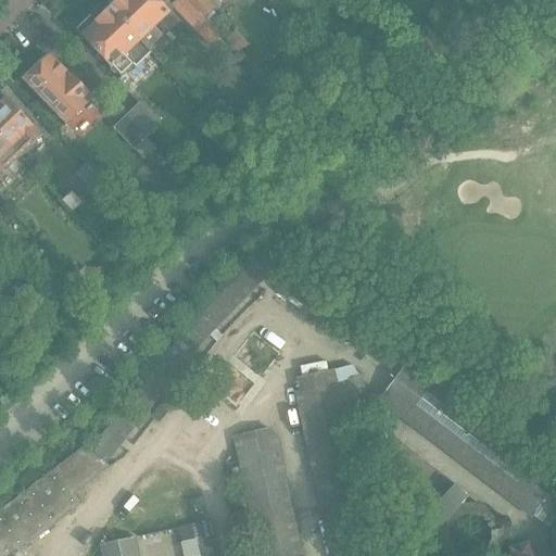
[(118,0),(110,9),(140,40),(150,51),(163,38),(154,27),(168,13),(162,7),(167,1),(165,0),(118,0)]
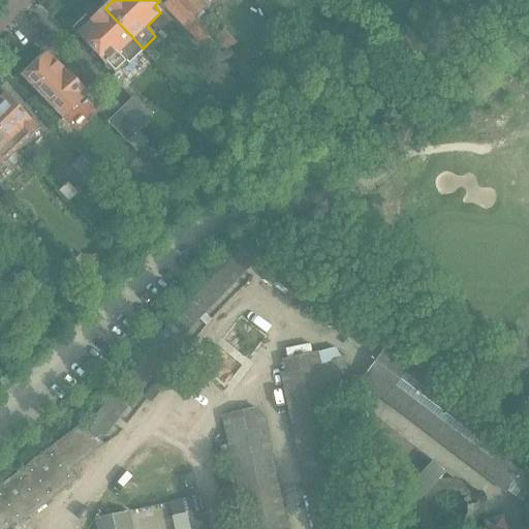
[(210,34),(195,19),(178,0),(168,0),(163,5),(199,43),(210,34)]
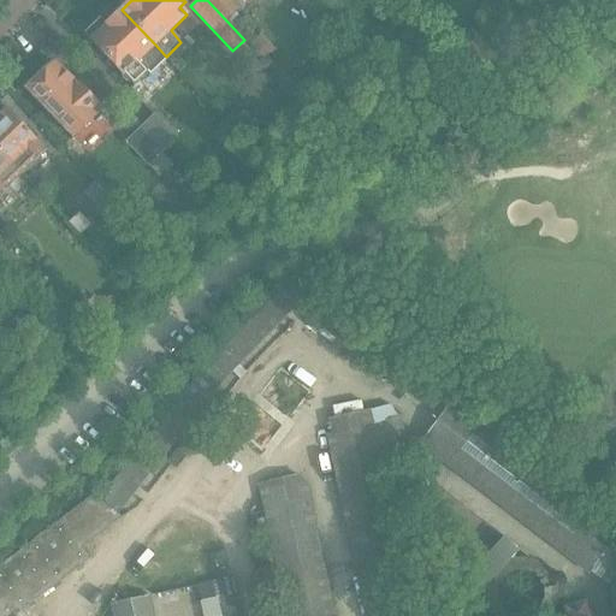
[(227,0),(207,0),(227,22),(238,12),(227,0)]
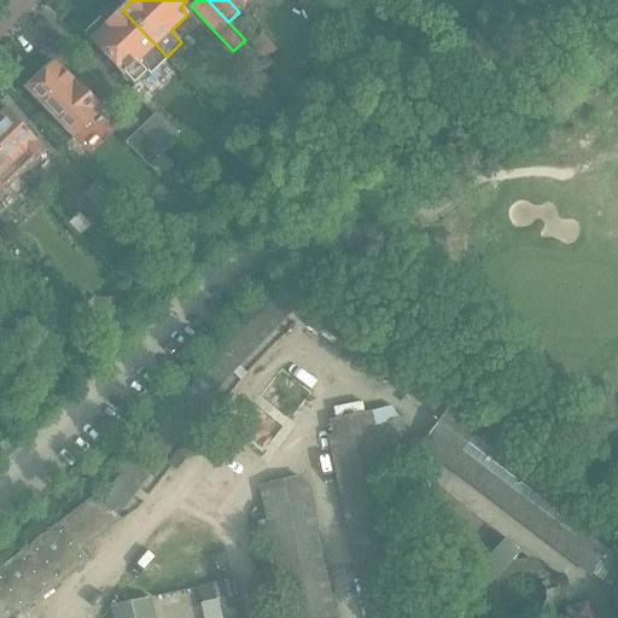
[(167,57),(156,45),(122,10),(108,24),(100,17),(83,34),(126,76),(124,77),(134,87),(149,74),(167,57)]
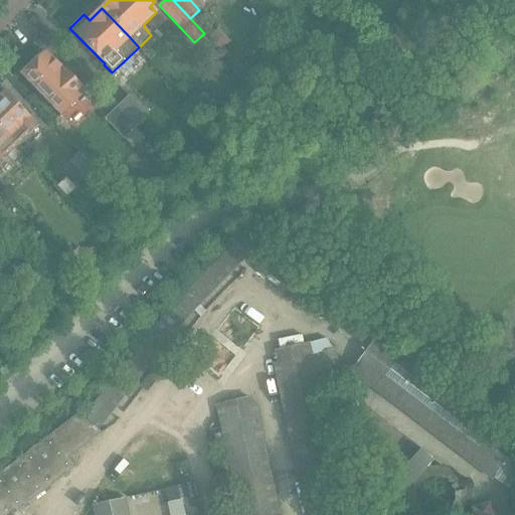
[(63,73),(44,54),(22,75),(60,116),(74,103),(73,102),(83,92),(65,71),(63,73)]
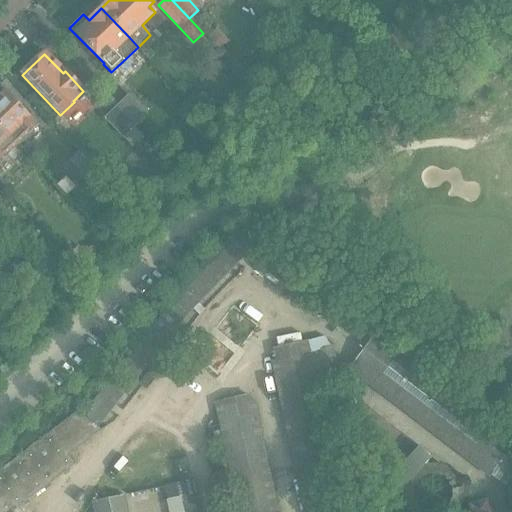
[(37,126),(29,118),(4,92),(0,95),(0,128),(16,145),(27,135),(27,136),(37,126)]
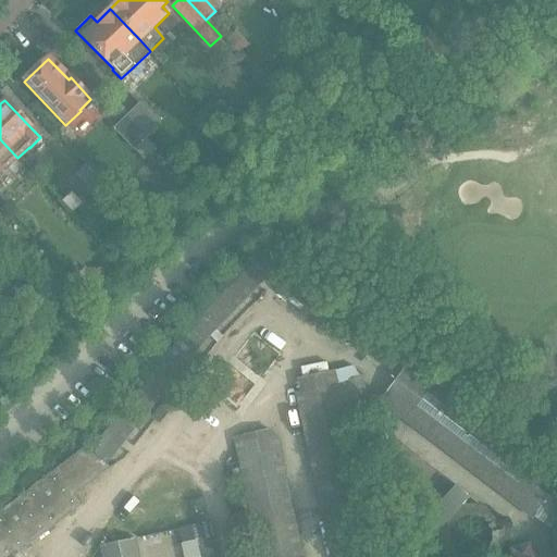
[(147,137),(158,127),(159,125),(139,106),(127,116),(147,137)]
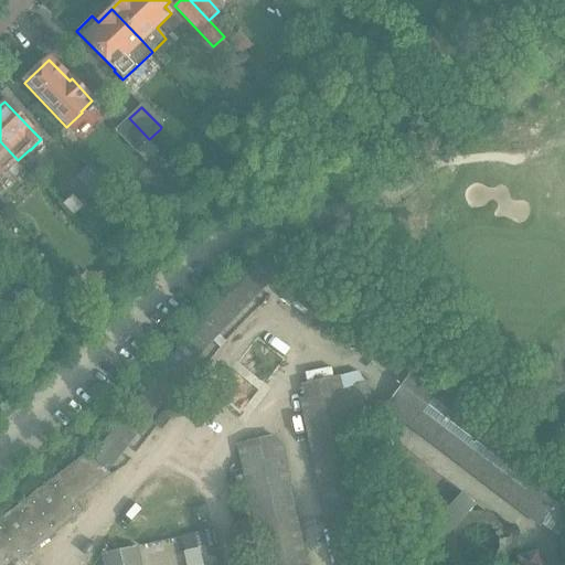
[(136,152),(149,139),(129,118),(116,131),(136,152)]
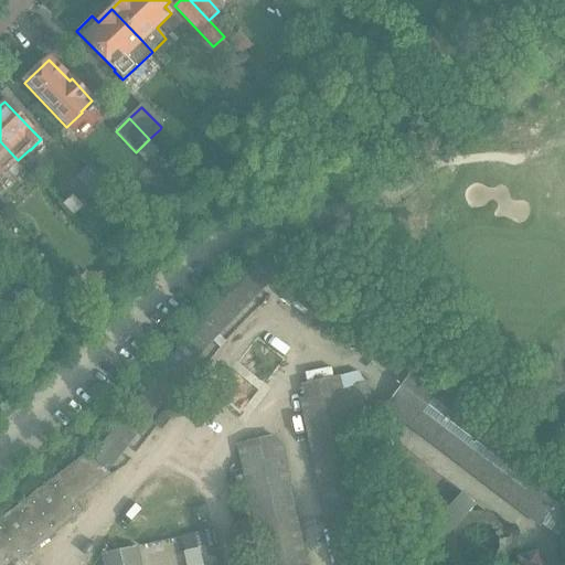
[(158,166),(164,159),(159,151),(170,140),(160,129),(149,139),(136,152),(146,164),(152,159),(158,166)]
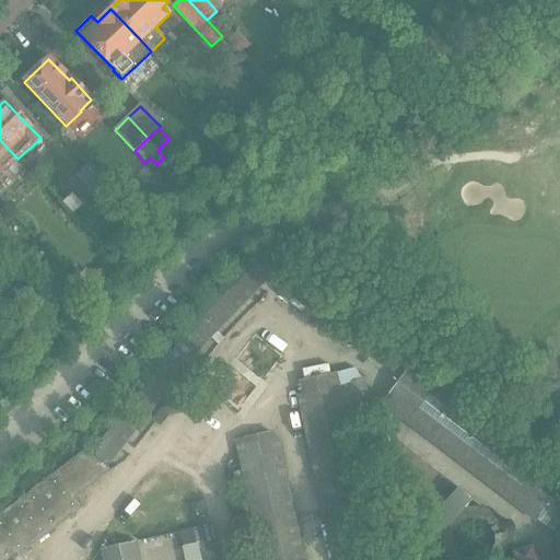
[(7,170),(18,159),(0,140),(0,176),(7,171),(7,170)]
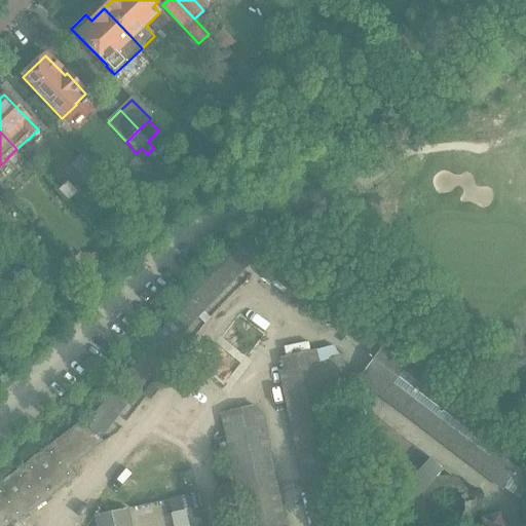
[(80,157),(72,165),(87,181),(96,173),(80,157)]
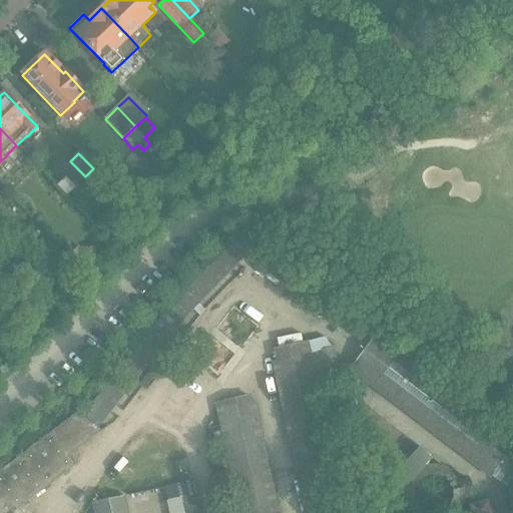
[(67,194),(76,185),(68,177),(58,186),(67,194)]
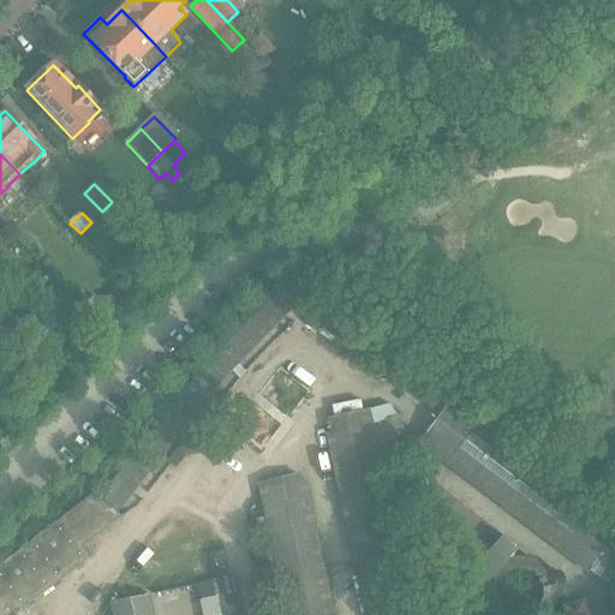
[(614,523),(453,400),(402,362),(291,276),(193,377),(99,499),(93,494),(0,565),(0,614),(13,614),(91,557),(82,545),(120,517),(112,509),(221,374),(293,300),(392,376),(393,374),(408,387),(406,392),(441,416),(421,443),(586,569),(586,571),(614,590),(614,523)]
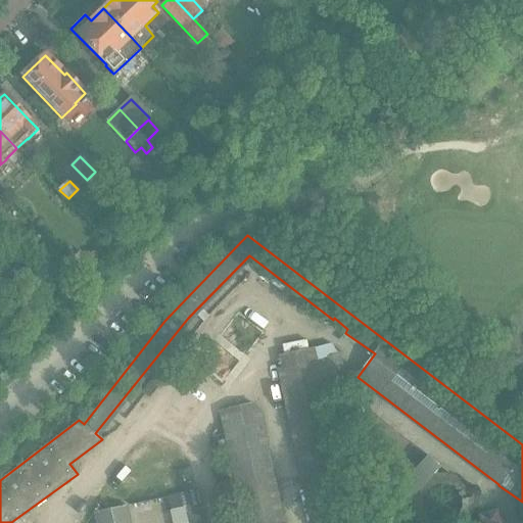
[(83,272),(92,262),(82,252),(73,262),(83,272)]
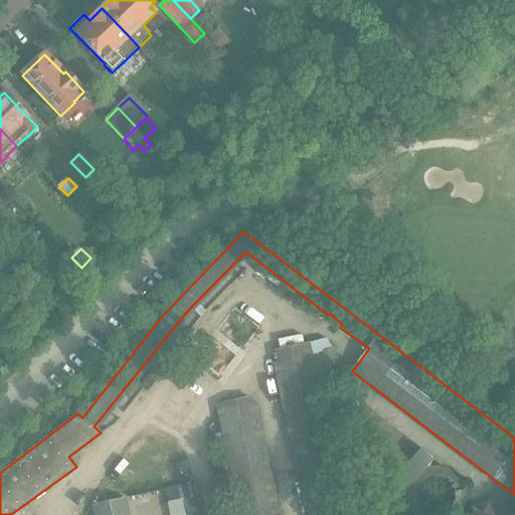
[(305,344),(274,351),(311,514),(368,514),(365,488),(344,491),(328,422),(321,390),(344,385),(334,348),(332,349),(326,339),(305,344)]
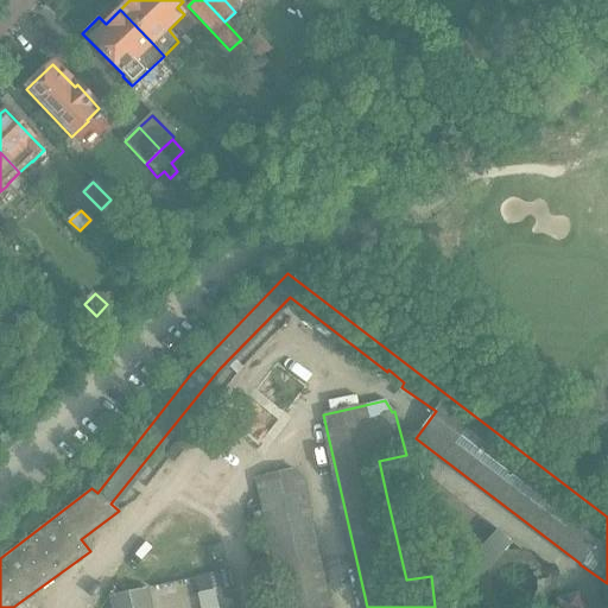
[(419,491),(429,479),(412,466),(403,477),(419,491)]
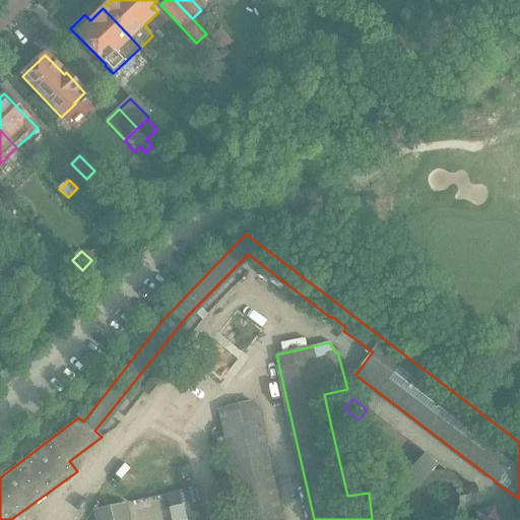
[(275,519),(251,402),(223,408),(248,519),(275,519)]
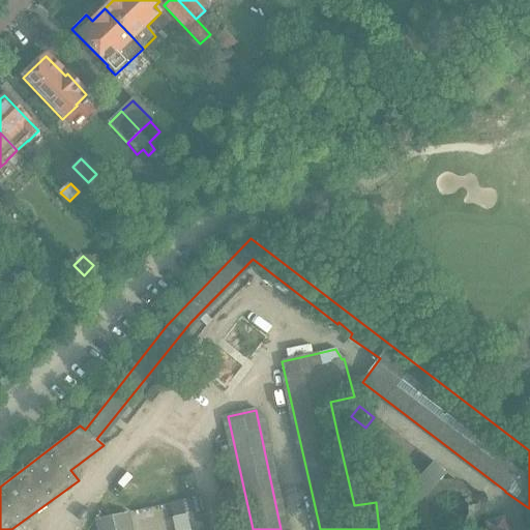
[(443,480),(438,481),(427,470),(389,511),(403,524),(415,509),(415,514),(416,520),(418,525),(420,529),(472,529),(474,528),(476,523),(478,518),(478,512),(478,507),(477,502),(475,497),(472,493),(468,489),(466,487),(464,486),(459,482),(453,481),(448,480),(443,480)]
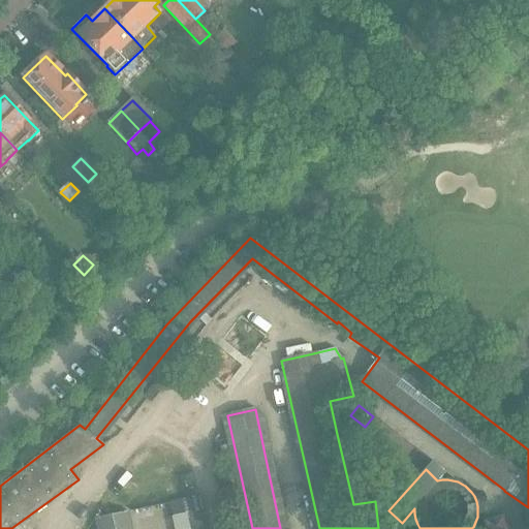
[(206,528),(198,496),(168,502),(175,528),(206,528)]
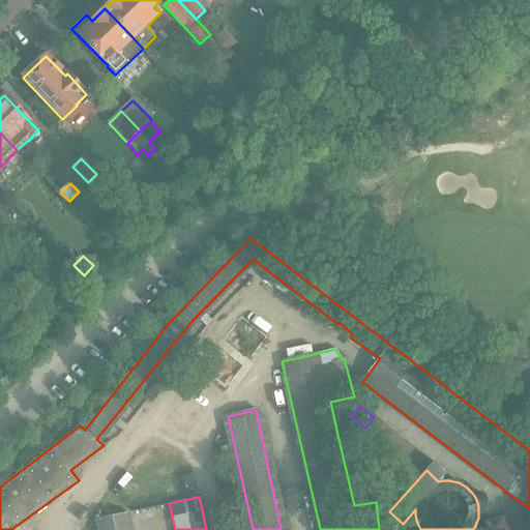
[(129,529),(126,513),(96,521),(97,529),(129,529)]
